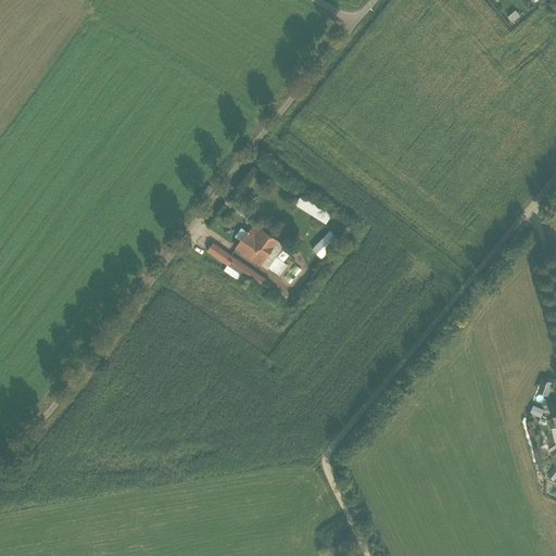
[(321,210),(316,217),(324,222),(329,214),(321,210)]
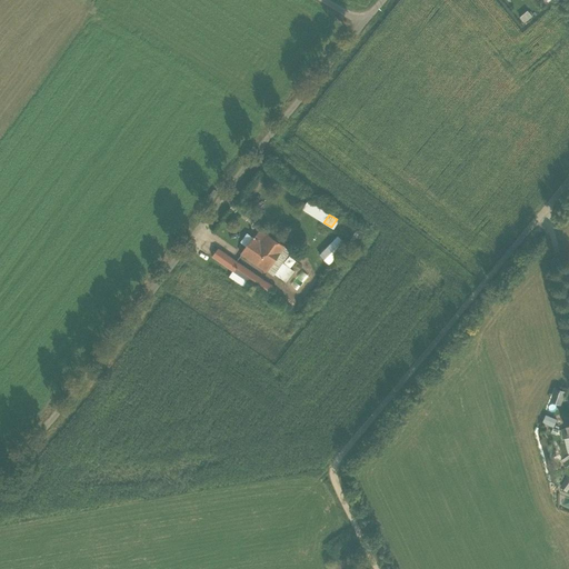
[(290,250),(260,230),(256,237),(253,236),(241,253),(272,275),(290,250)]
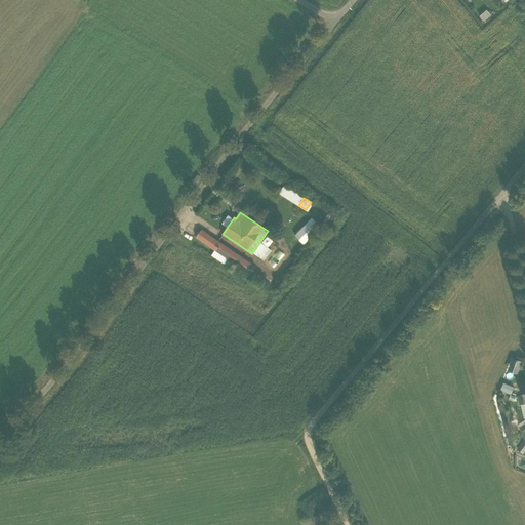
[(333,215),(329,212),(323,220),(328,224),(333,215)]
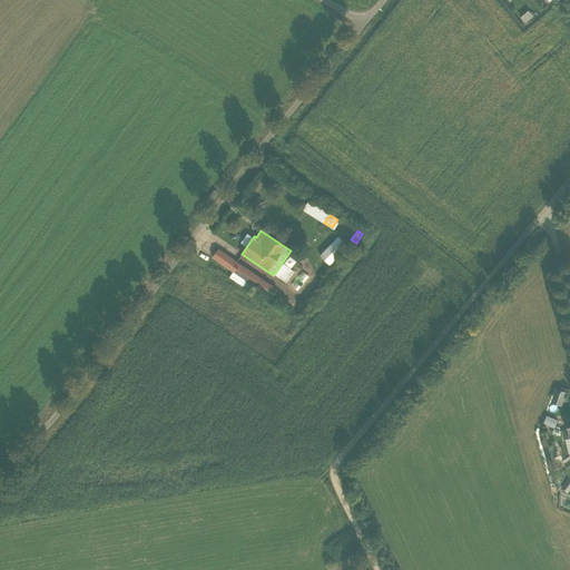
[(330,263),(349,245),(338,234),(320,253),(330,263)]
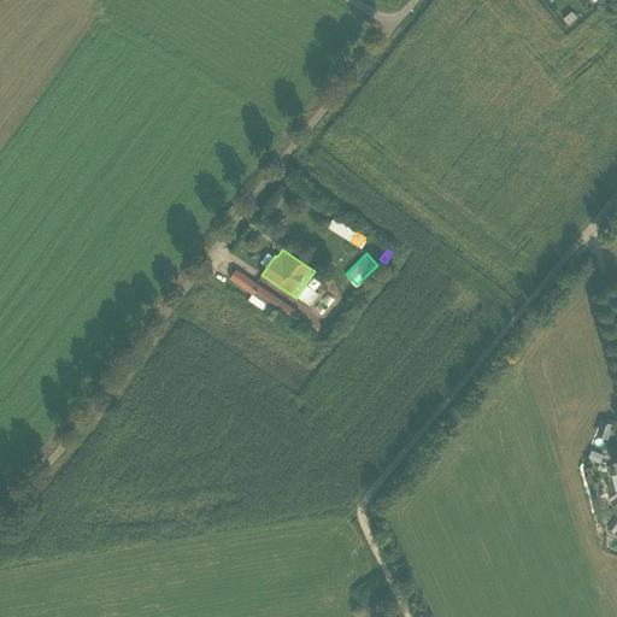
[(282,303),(240,272),(235,281),(252,293),(253,292),(277,309),(282,303)]
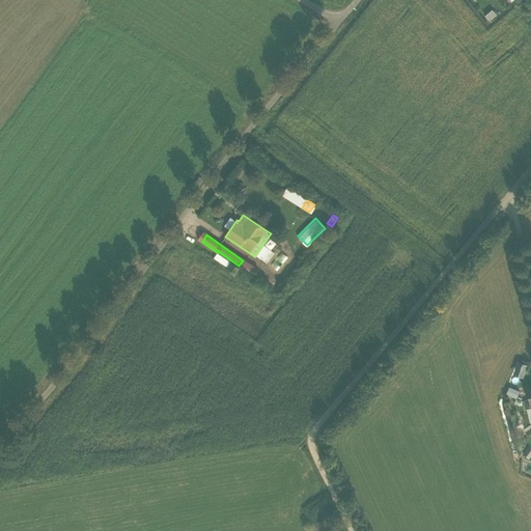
[(251,266),(243,260),(239,266),(248,271),(251,266)]
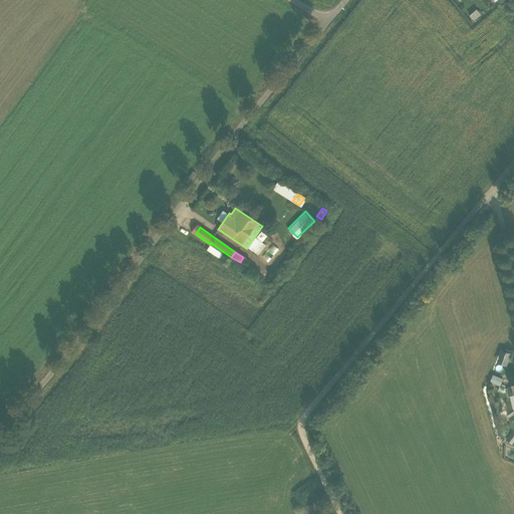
[(506,364),(510,352),(500,348),(496,361),(506,364)]
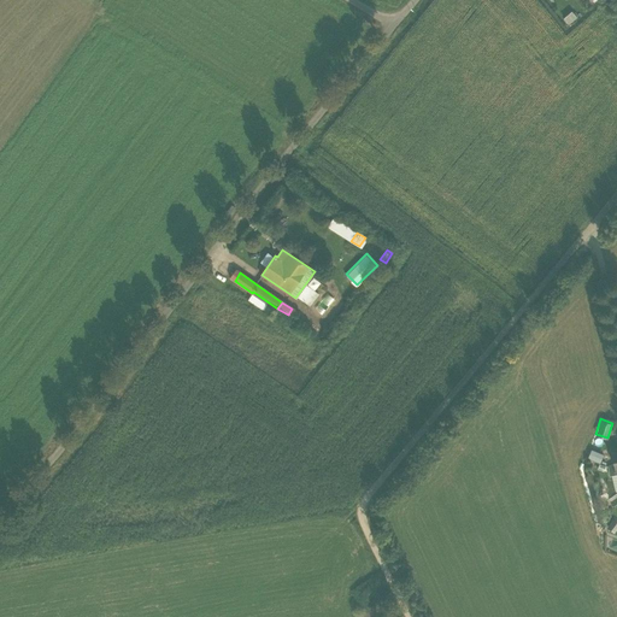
[(600,460),(603,452),(591,448),(588,458),(600,460)]
